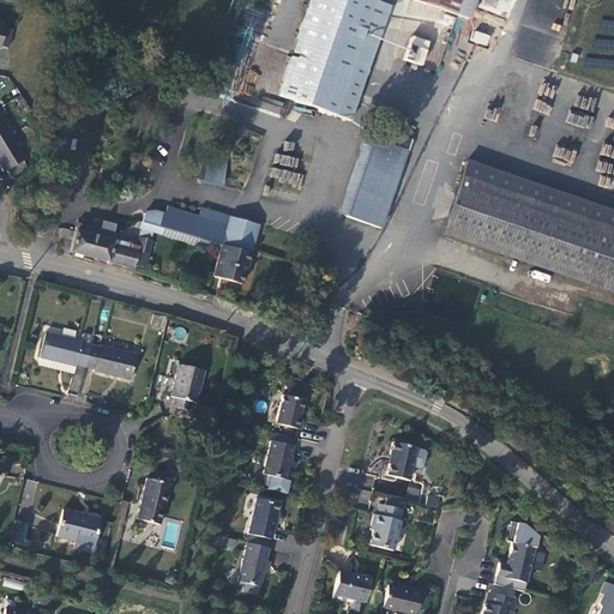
[(312,0),(278,98),(351,120),(371,64),(355,58),(365,30),(380,34),(390,6),(377,1),(377,0),(312,0)]
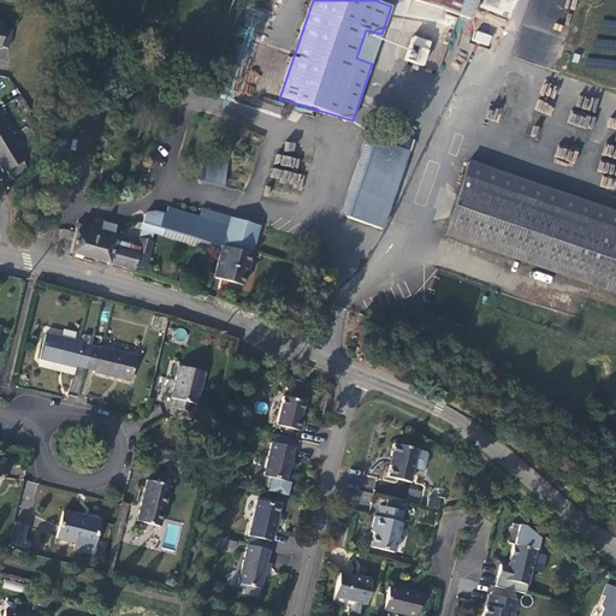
[(469,21),(475,0),(413,0),(413,1),(469,21)]
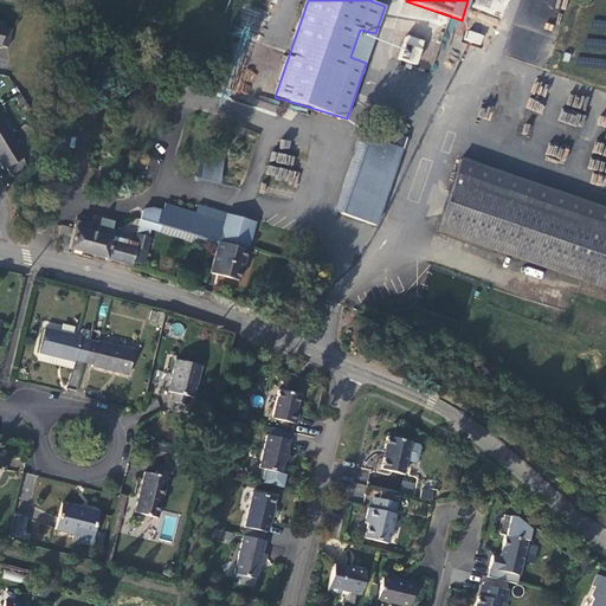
[(475,0),(472,7),(501,19),(508,0),(475,0)]
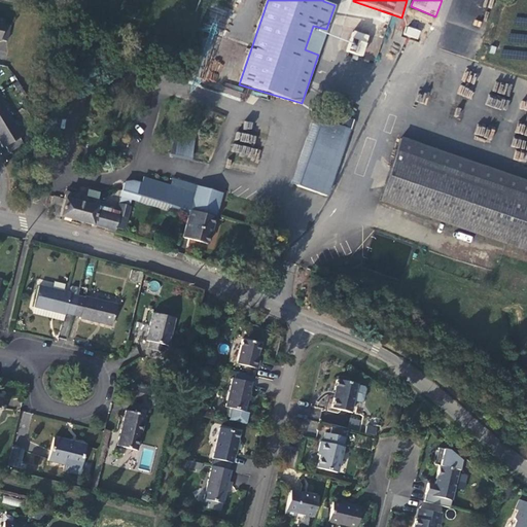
[(0,41),(6,43),(10,27),(2,25),(3,22),(0,20),(0,41)]
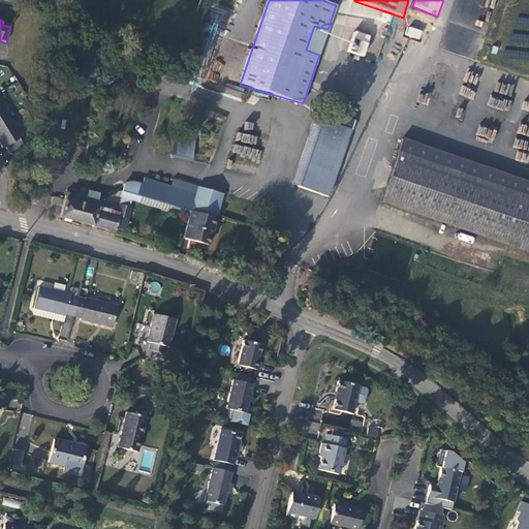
[(319,55),(328,29),(314,26),(306,50),(319,55)]
